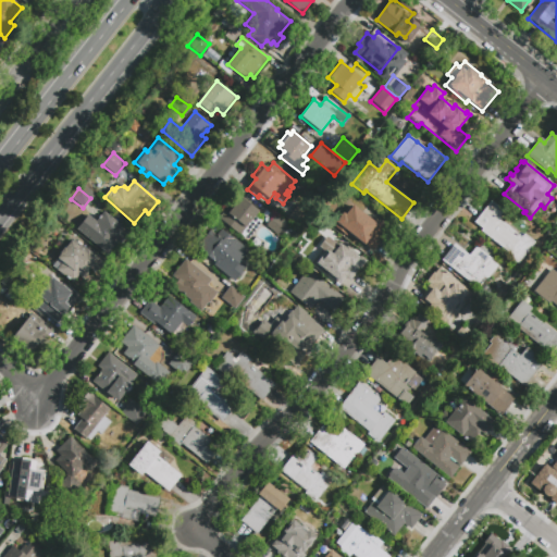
[(261,221),(247,240),(219,219),(229,206),(232,208),(240,197),(260,212),(256,217),(261,221)]
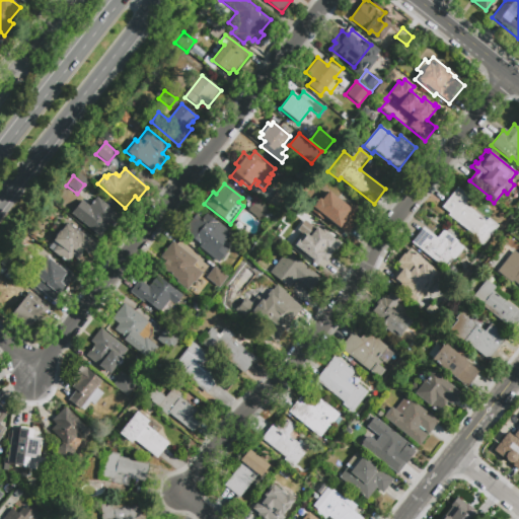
[(488,218),(499,226),(483,246),(472,238),(474,235),(448,216),(449,213),(441,208),(456,188),(469,198),(464,204),(486,221),(488,218)]
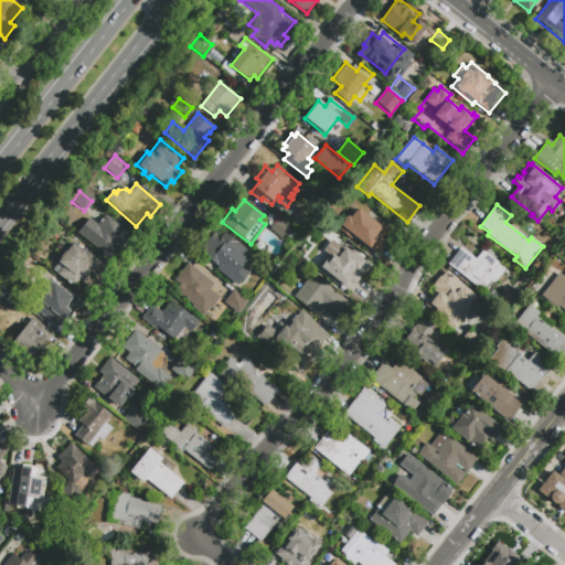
[(301,208),(315,219),(304,233),(290,222),(301,208)]
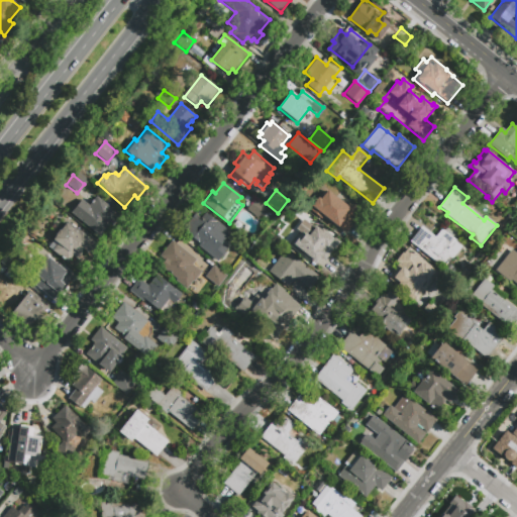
[(357,218),(345,233),(322,215),(320,218),(310,210),(326,190),(337,198),(335,200),(347,210),(349,207),(356,212),(354,215),(357,218)]
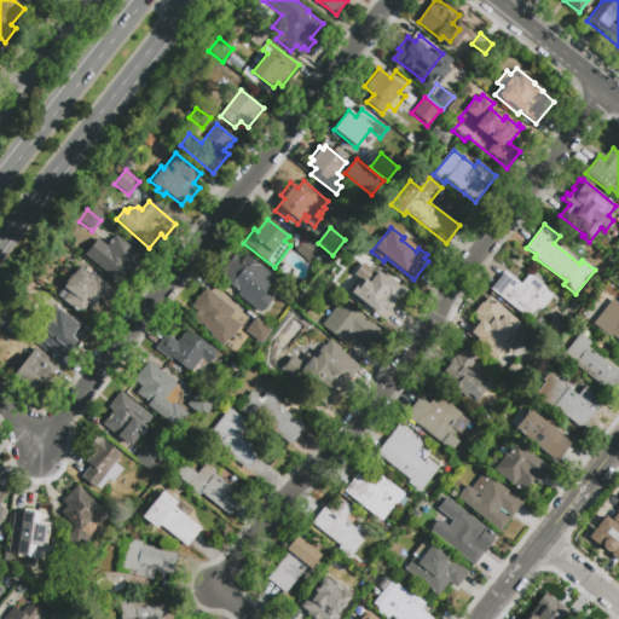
[(143,258),(132,272),(128,270),(117,283),(84,255),(96,239),(105,247),(114,236),(143,258)]
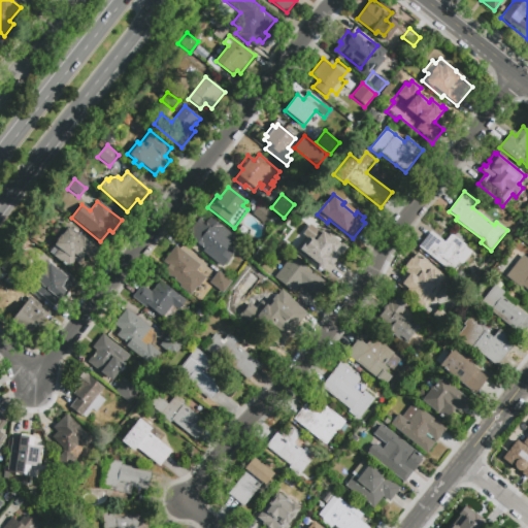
[(271,211),(262,224),(252,215),(260,203),(271,211)]
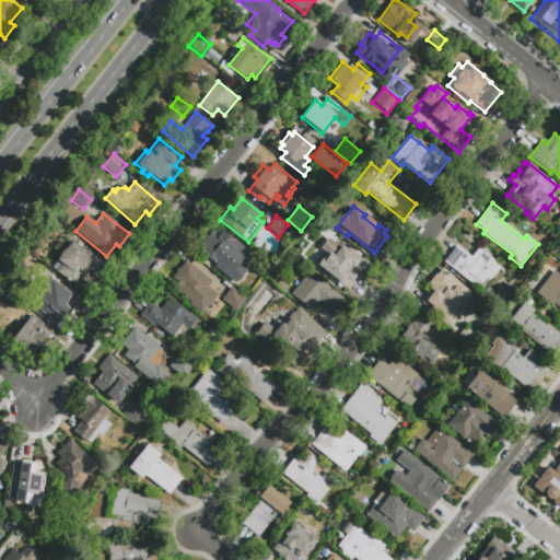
[(217,264),(197,249),(211,232),(218,237),(222,231),(249,252),(240,264),(247,269),(236,283),(214,267),(217,264)]
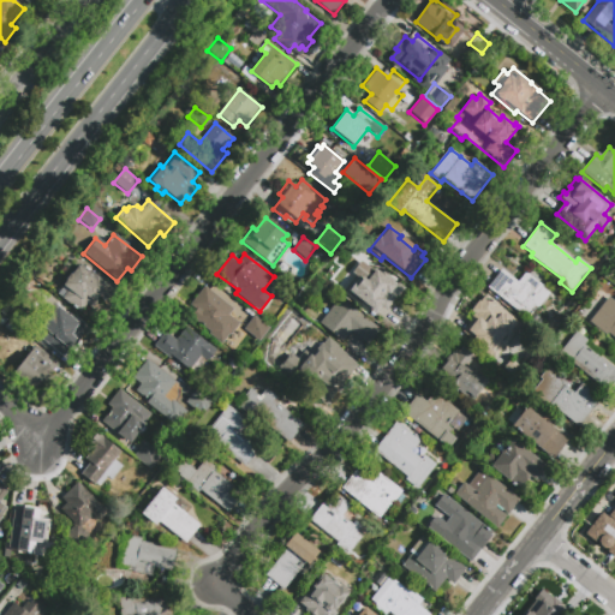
[(399,297),(387,312),(382,309),(376,316),(359,303),(360,302),(353,296),(352,298),(344,292),(356,278),(352,274),(362,262),(374,270),(375,269),(395,285),(396,282),(405,288),(399,297)]
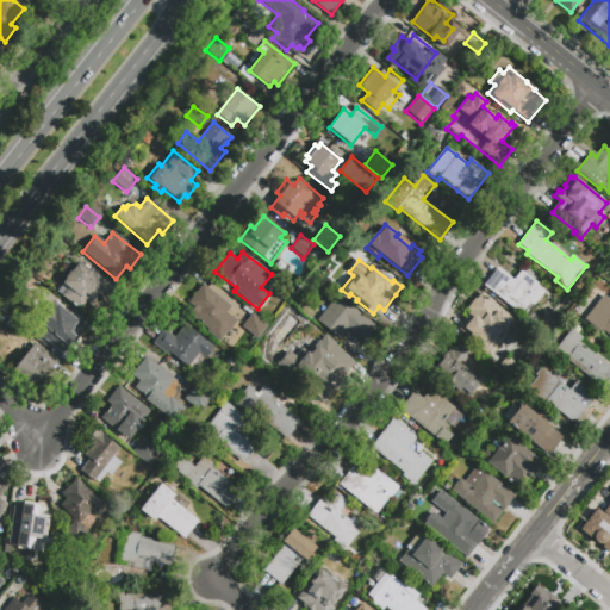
[(67,300),(72,296),(60,287),(76,265),(93,277),(95,274),(99,277),(100,274),(113,284),(111,288),(113,291),(106,300),(99,294),(95,299),(98,300),(93,307),(86,303),(80,311),(67,300)]
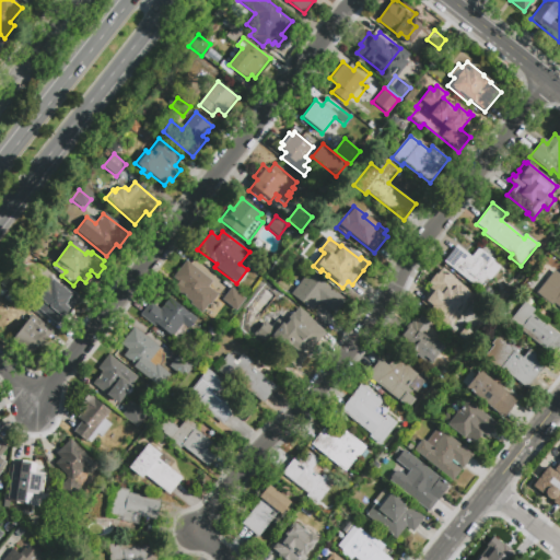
[(447,265),(444,263),(457,246),(471,257),(479,248),(502,266),(491,280),(488,278),(479,290),(447,265)]
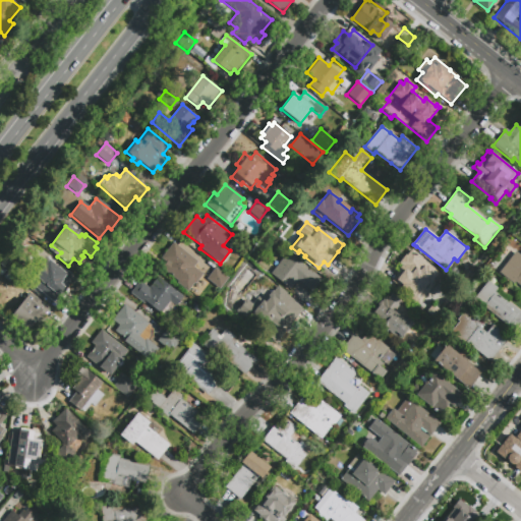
[(198,262),(194,268),(204,275),(196,284),(195,283),(188,292),(177,284),(178,282),(163,270),(168,264),(162,258),(174,242),(198,262)]
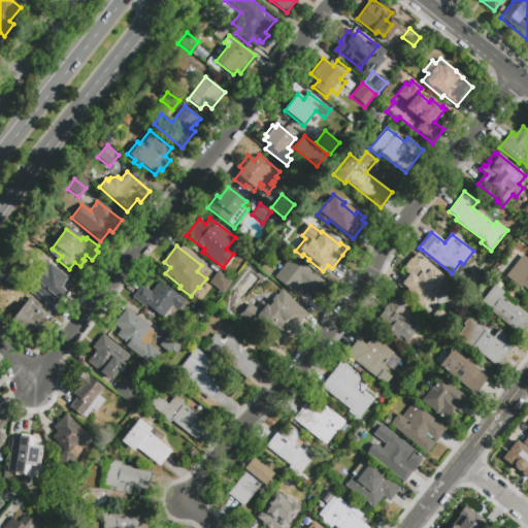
[(397,283),(398,283),(406,271),(404,270),(407,266),(406,265),(416,253),(429,264),(420,276),(432,287),(436,282),(449,292),(432,314),(420,303),(421,302),(398,284),(397,283)]
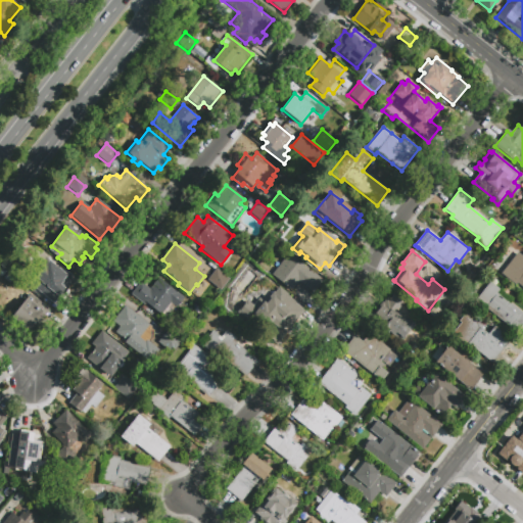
[(322,279),(312,292),(297,281),(290,289),(270,274),(287,252),(322,279)]
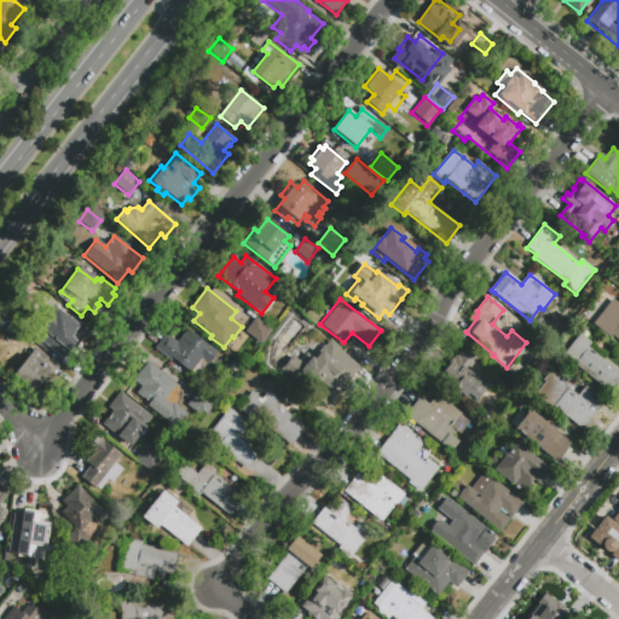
[(618,340),(612,335),(609,337),(597,328),(617,304),(618,305),(618,340)]
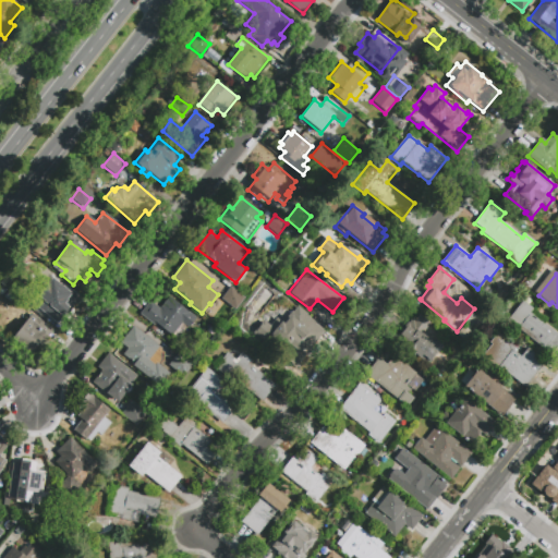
[(71,310),(58,327),(34,307),(40,299),(36,295),(50,277),(63,288),(65,284),(74,292),(64,305),(71,310)]
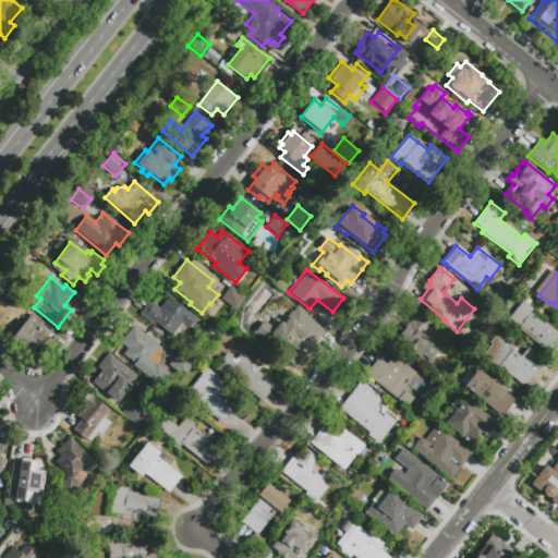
[(245,298),(235,311),(220,299),(230,286),(245,298)]
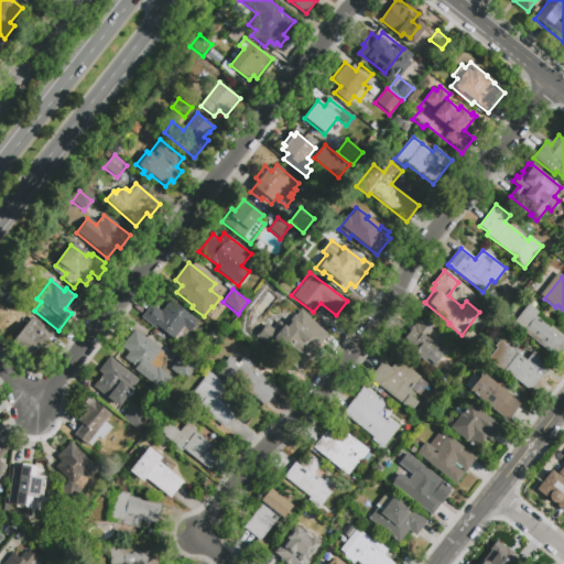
[(280,296),(274,304),(263,296),(270,289),(280,296)]
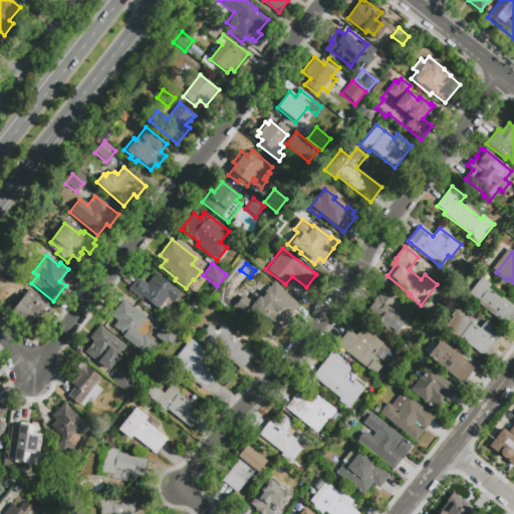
[(130,290),(139,278),(147,285),(156,274),(180,293),(173,302),(169,299),(159,311),(143,298),(142,300),(130,290)]
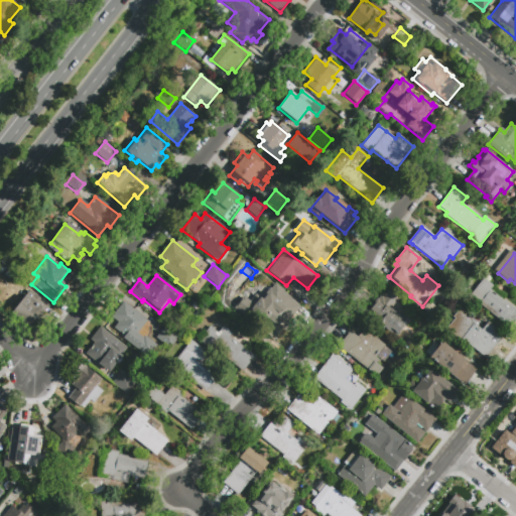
[(515,307),(515,316),(509,327),(469,296),(483,278),(500,291),(498,294),(515,307)]
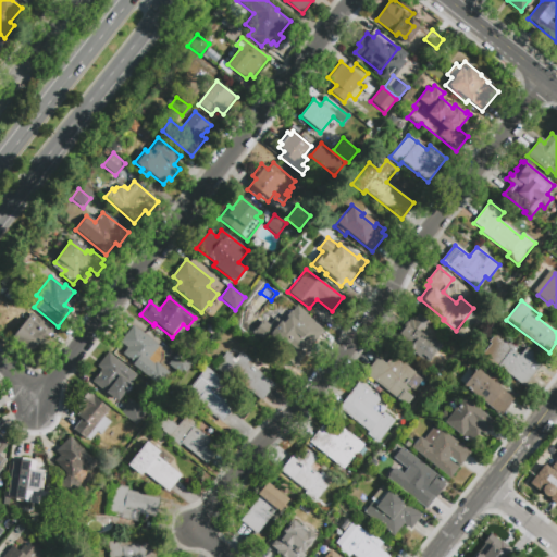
[(323,331),(308,350),(305,347),(301,351),(306,355),(295,369),(281,357),(284,354),(272,344),(270,346),(252,332),(263,320),(270,325),(275,318),(282,322),(292,311),(293,312),(297,306),(307,313),(306,314),(314,322),(313,322),(323,331)]
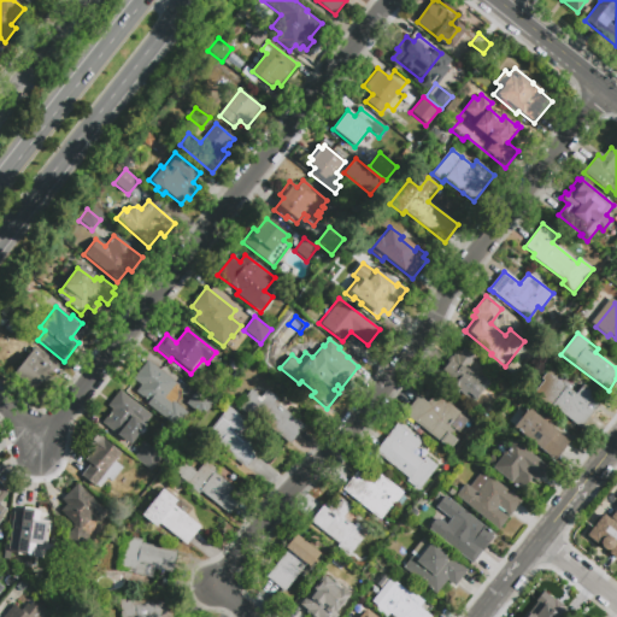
[(464,397),(435,374),(447,359),(450,360),(456,352),(458,354),(464,347),(476,357),(466,370),(479,378),(481,375),(491,383),(471,407),(466,403),(469,400),(464,397)]
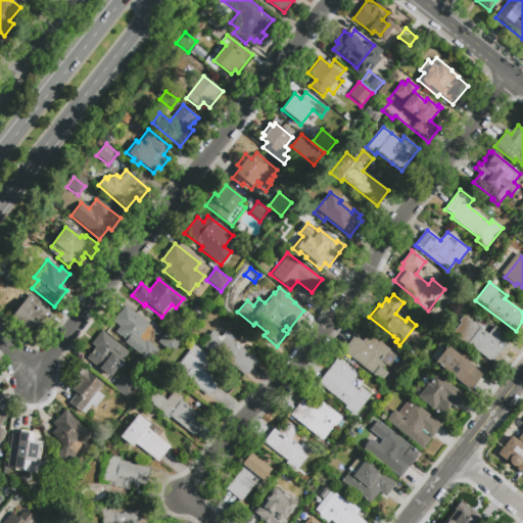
[(30,295),(50,311),(38,326),(36,325),(30,333),(11,319),(30,295)]
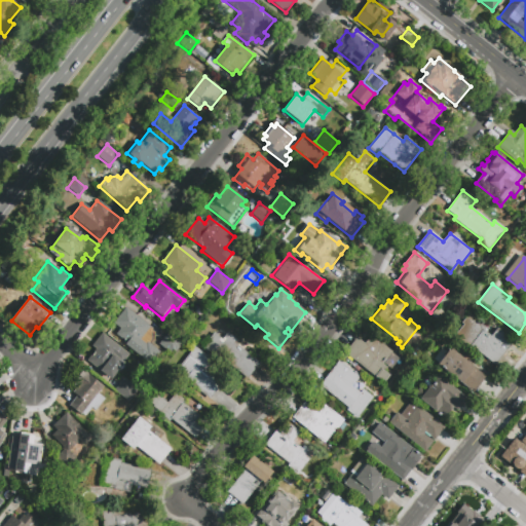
[(112,320),(124,305),(149,325),(133,345),(115,332),(120,327),(112,320)]
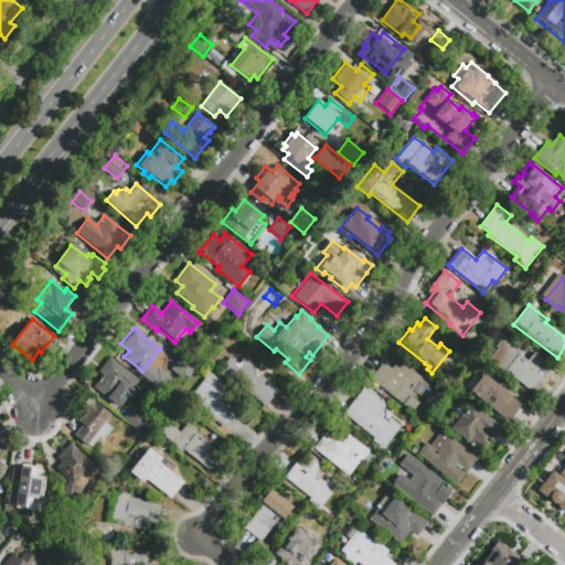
[(548,371),(531,393),(505,372),(504,374),(503,373),(501,376),(486,364),(488,362),(493,365),(511,344),(521,352),(519,355),(528,361),(534,353),(541,359),(540,360),(547,365),(545,368),(548,371)]
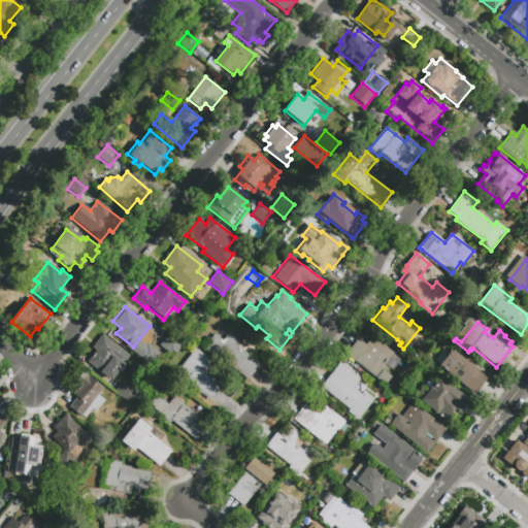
[(204,349),(215,334),(223,340),(229,333),(239,342),(236,345),(261,364),(249,380),(219,356),(217,358),(204,349)]
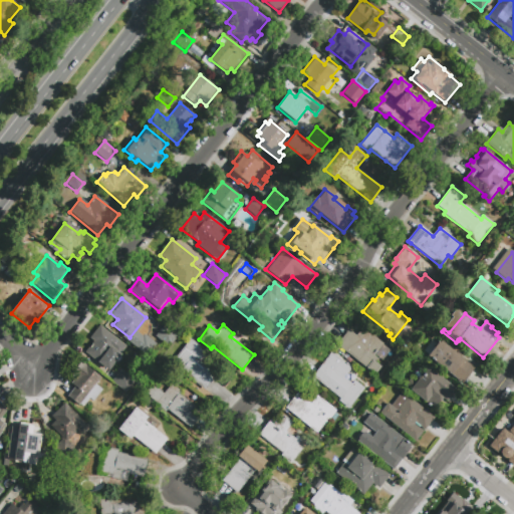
[(90,338),(100,325),(122,343),(116,351),(120,355),(108,370),(85,352),(93,341),(90,338)]
